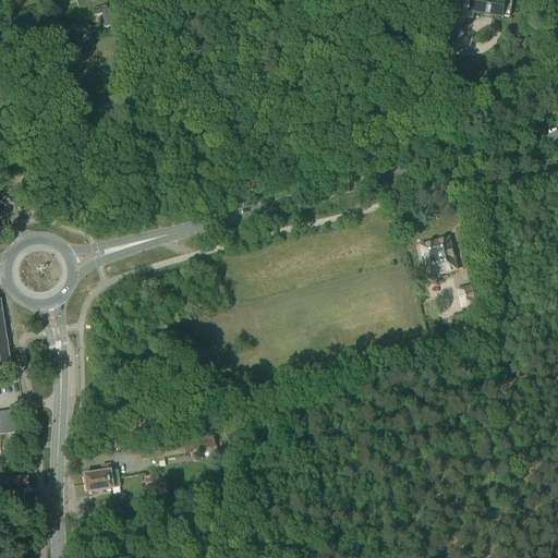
[(471,0),(470,11),(504,16),(504,15),(510,16),(512,1),(506,0),(471,0)]
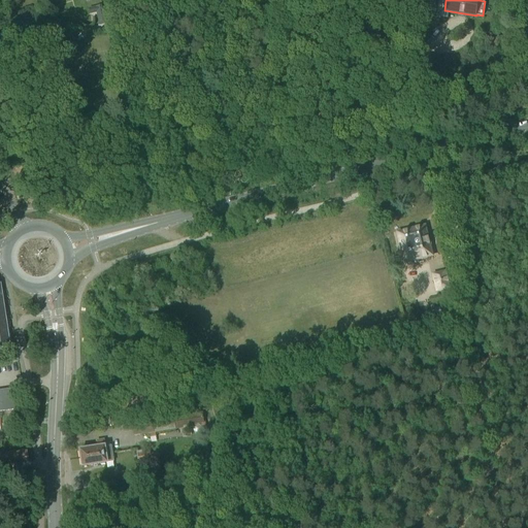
[(97,14),(99,27),(108,25),(104,6),(89,9),(91,15),(97,14)]
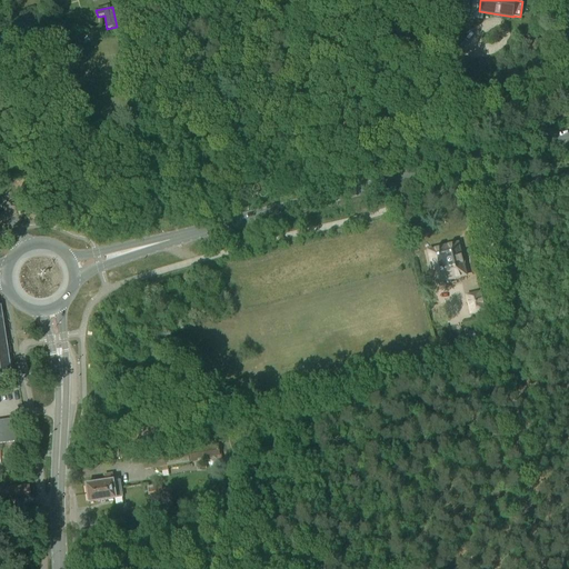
[(443,249),(427,252),(435,283),(466,276),(458,243),(442,247),(443,249)]
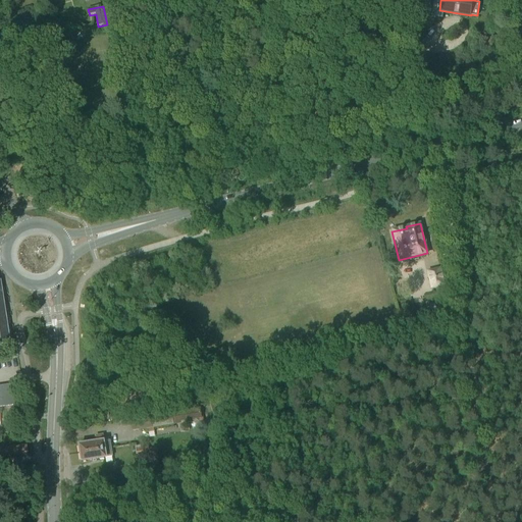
[(440,268),(428,271),(432,288),(444,284),(440,268)]
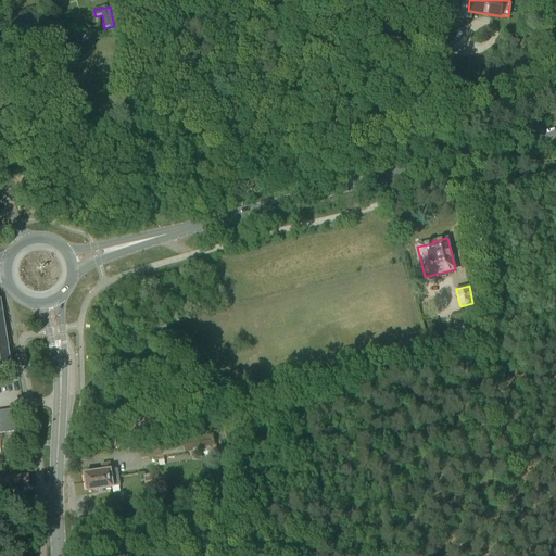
[(0,366),(10,365),(0,299),(0,366)]
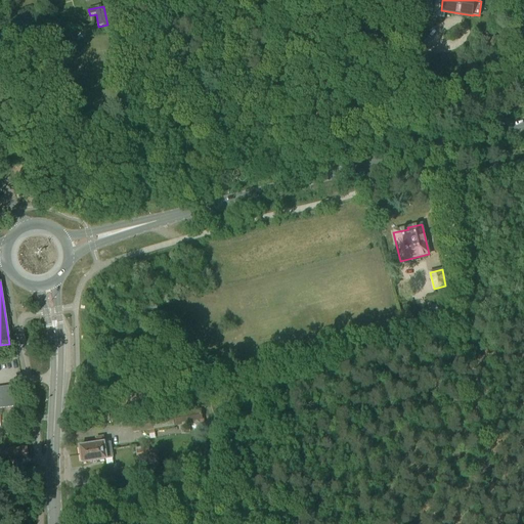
[(0,406),(18,404),(15,385),(0,387),(0,406)]
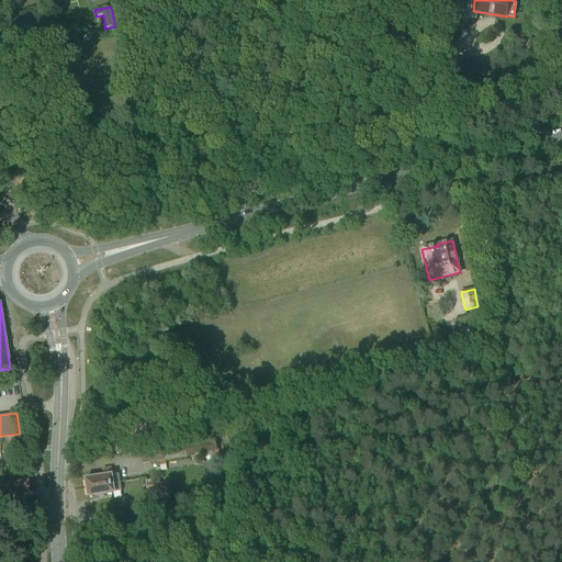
[(165,460),(194,456),(197,456),(195,453),(217,450),(215,438),(142,449),(143,463),(157,461),(158,465),(166,464),(165,460)]
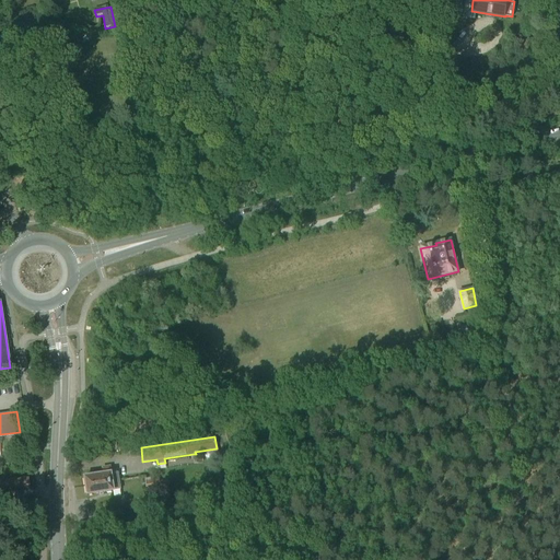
[(120,480),(119,476),(118,471),(112,473),(111,466),(103,467),(104,474),(85,477),(86,487),(102,485),(101,483),(120,480)]
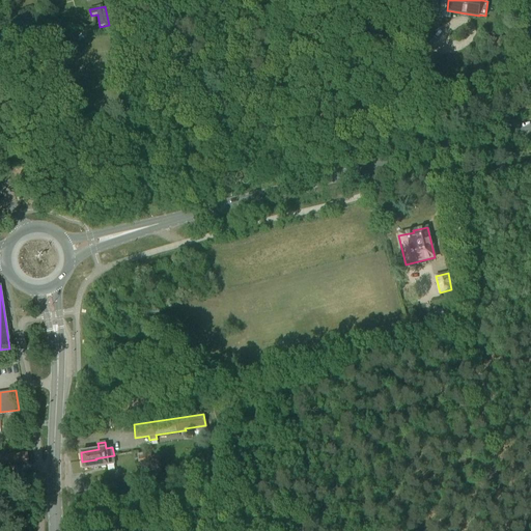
[(26,451),(0,454),(0,467),(27,463),(26,451)]
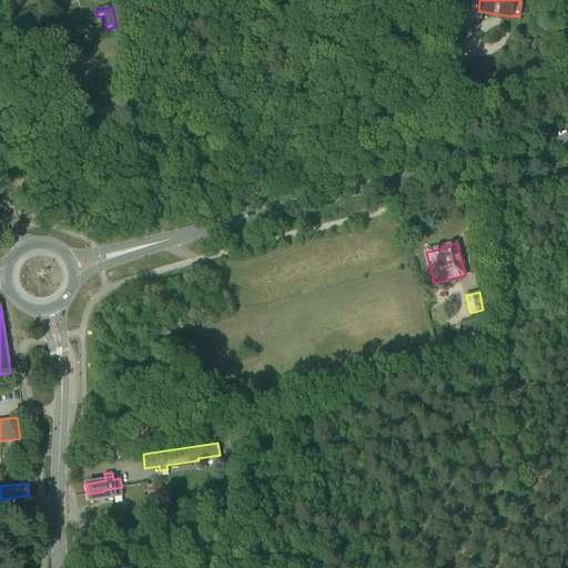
[(146,486),(148,496),(163,495),(162,486),(153,487),(153,484),(146,486)]
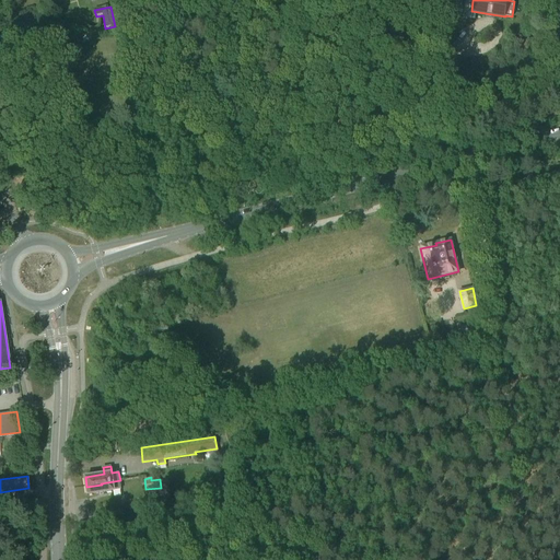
[(102,485),(86,487),(88,494),(121,489),(120,480),(101,483),(102,485)]
